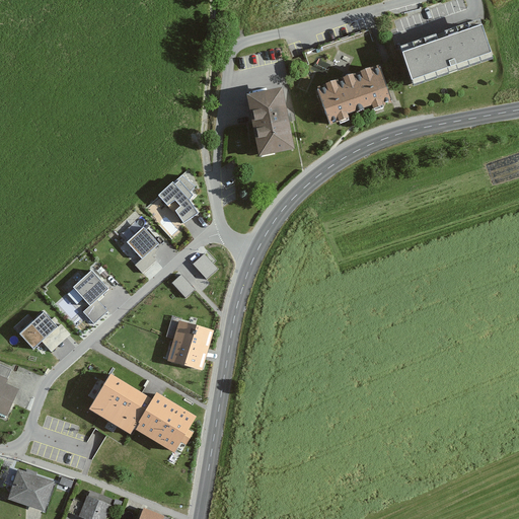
[(402,30),(414,25),(409,15),(397,20),(402,30)]
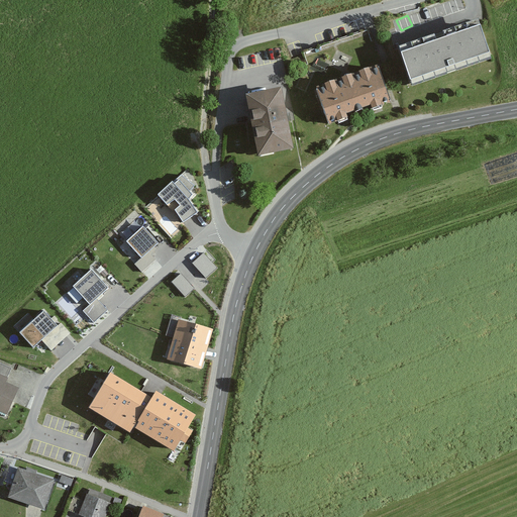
[(480,20),(401,45),(412,79),(491,54),(480,20)]
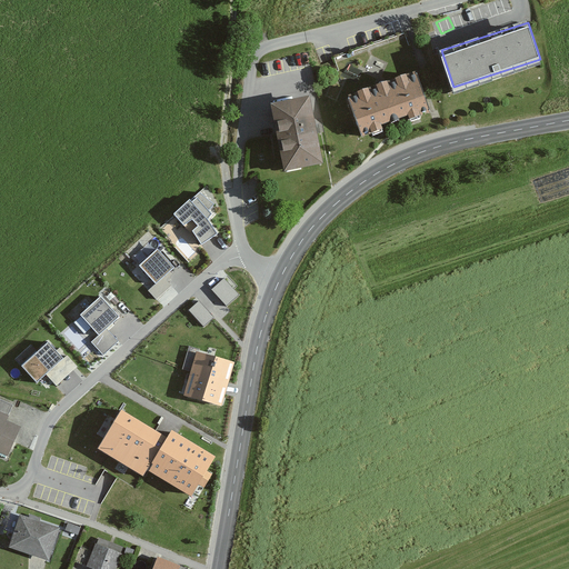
[(422,113),(408,77),(341,101),(356,139),(422,113)]
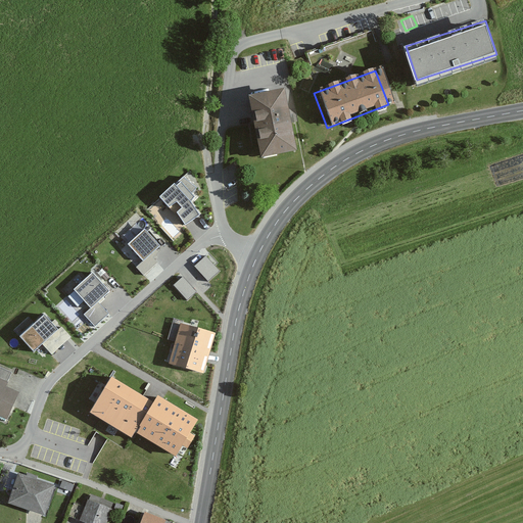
[(290,151),(277,92),(241,100),(253,159),(290,151)]
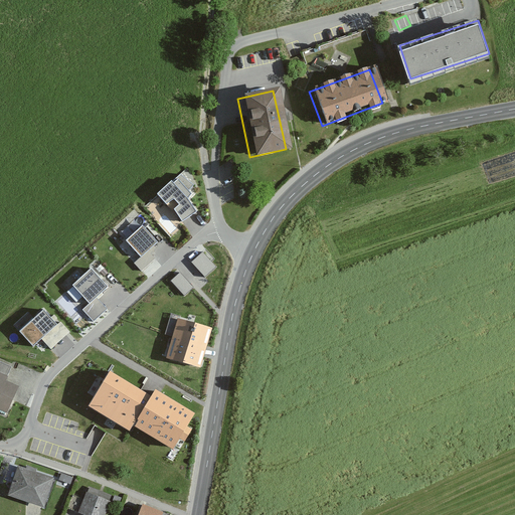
[(194,185),(182,172),(157,194),(182,221),(197,207),(187,197),(192,192),(189,189),(194,185)]
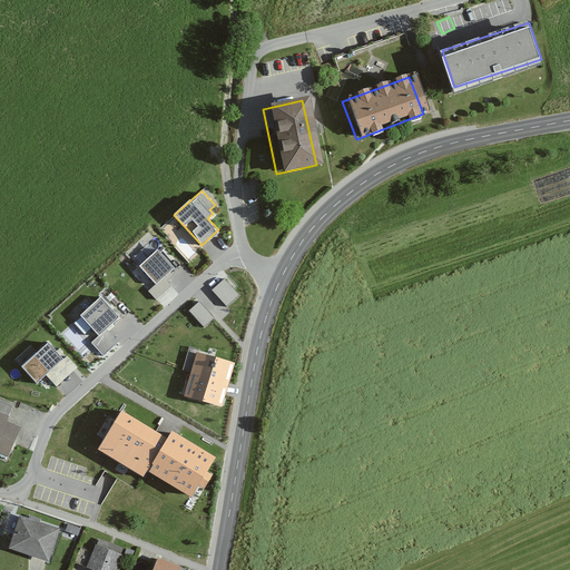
[(175,265),(157,246),(139,263),(157,282),(175,265)]
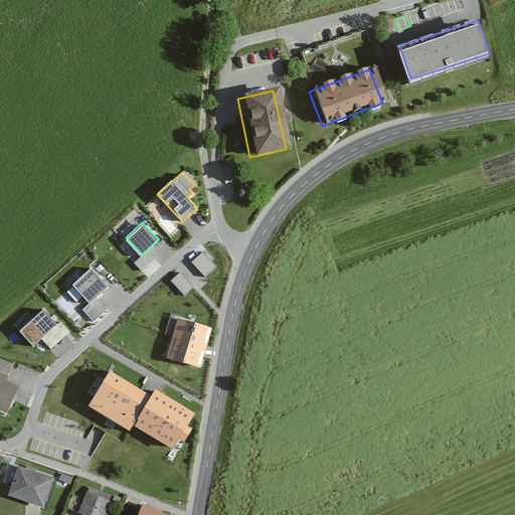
[(216,267),(203,252),(192,263),(205,277),(216,267)]
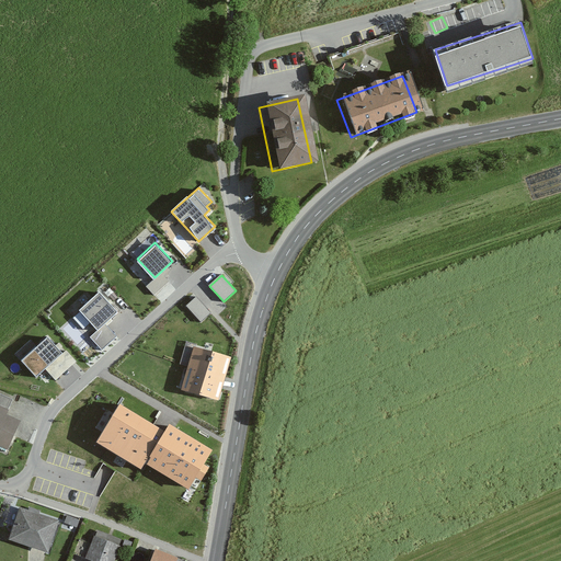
[(118,310),(99,289),(80,308),(100,329),(91,336),(103,348),(116,335),(105,323),(118,310)]
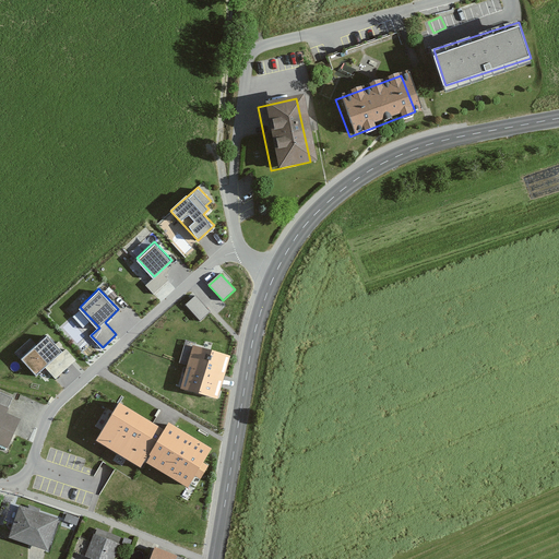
[(210,311),(195,296),(186,305),(200,321),(210,311)]
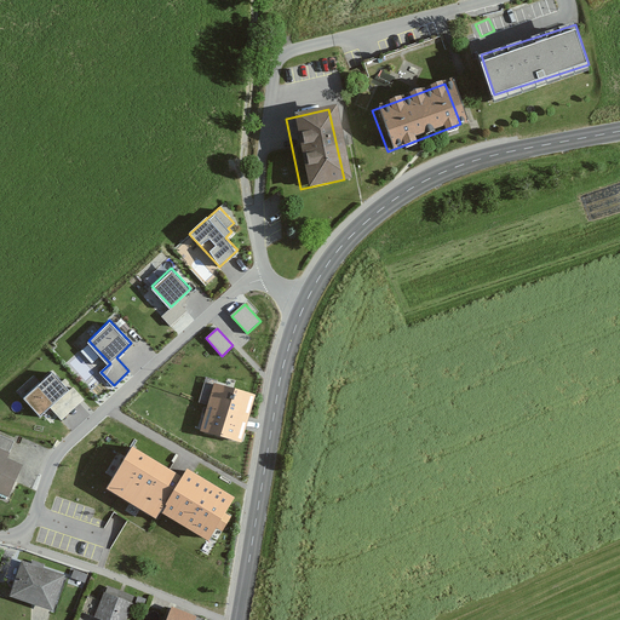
[(69,388),(52,369),(23,395),(40,414),(49,406),(61,419),(84,399),(73,385),(69,388)]
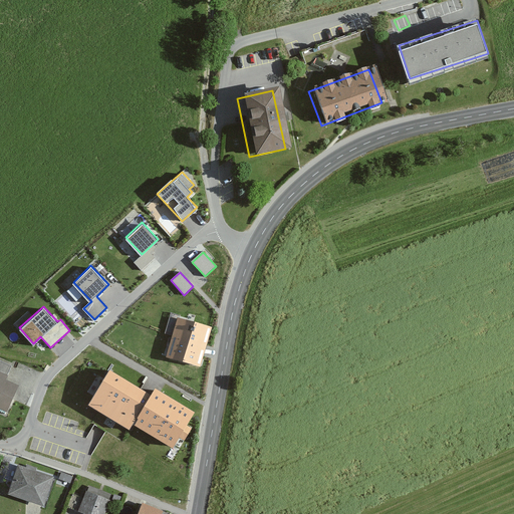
[(197,368),(207,328),(173,320),(163,359),(197,368)]
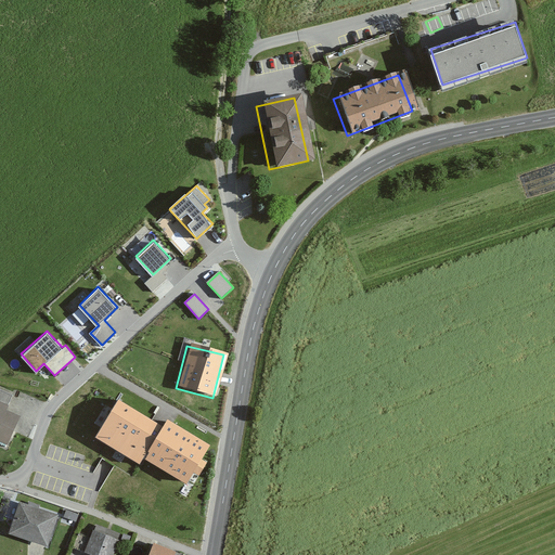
[(13,397),(0,390),(0,401),(10,405),(13,397)]
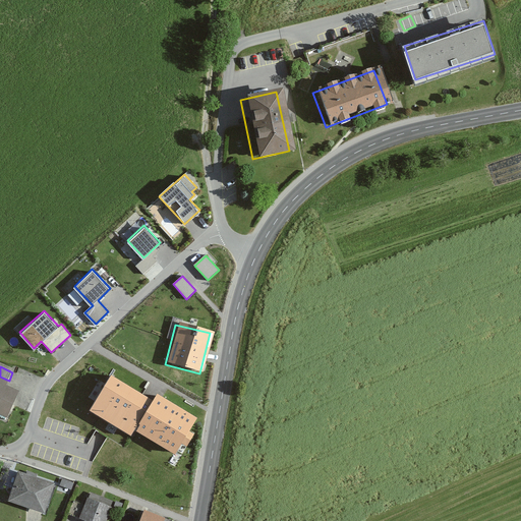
[(188,429),(197,416),(158,391),(153,398),(112,372),(90,407),(131,433),(135,426),(174,452),(181,442),(187,446),(194,433),(188,429)]
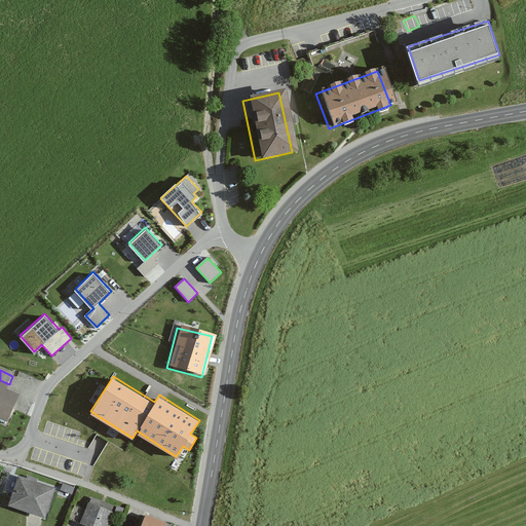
[(7,387),(0,383),(0,417),(9,421),(21,398),(6,390),(7,387)]
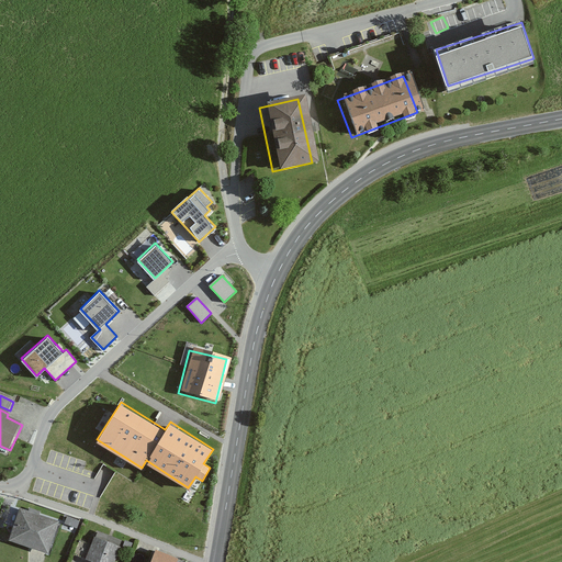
[(60,524),(22,512),(12,543),(51,555),(60,524)]
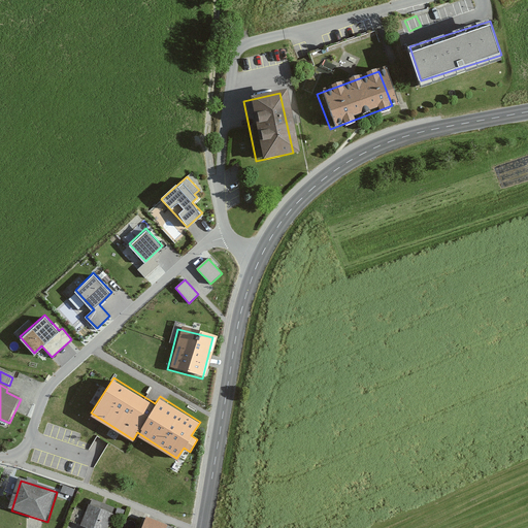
[(73,491),(63,488),(61,494),(71,497),(73,491)]
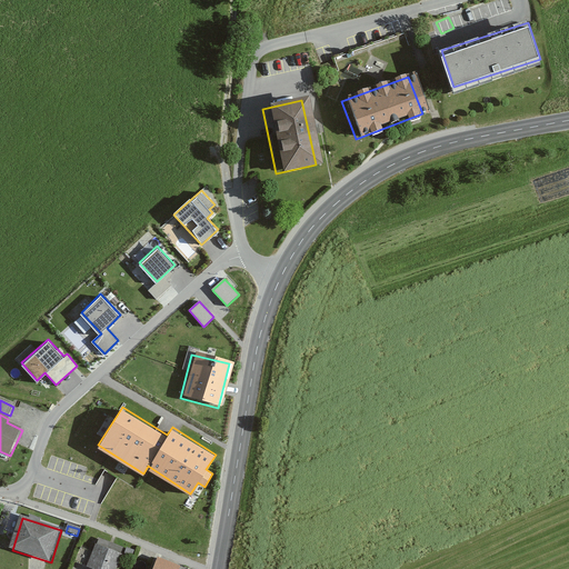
[(116,568),(125,549),(101,540),(90,567),(96,568),(116,568)]
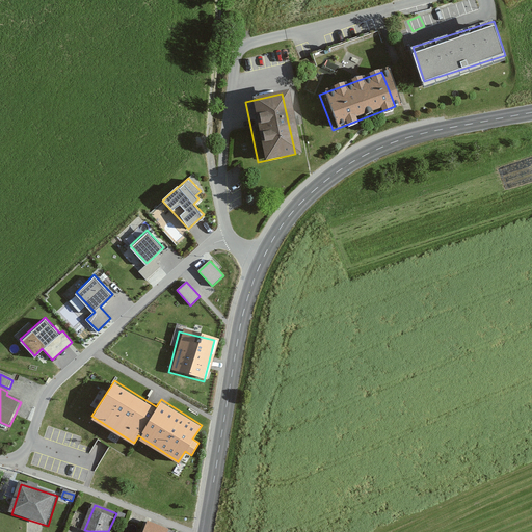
[(170,531),(171,530),(150,523),(145,531),(170,531)]
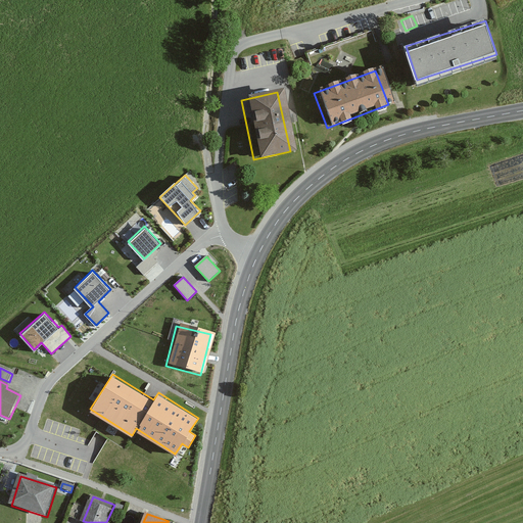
All buildings are outlined.
